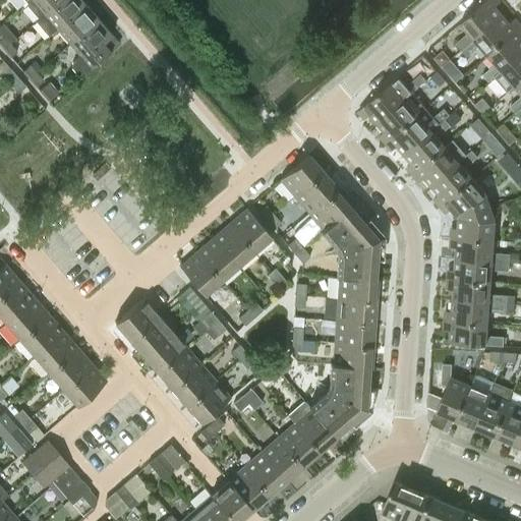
[(38,18),(59,0),(29,0),(26,2),(24,4),(38,18)]
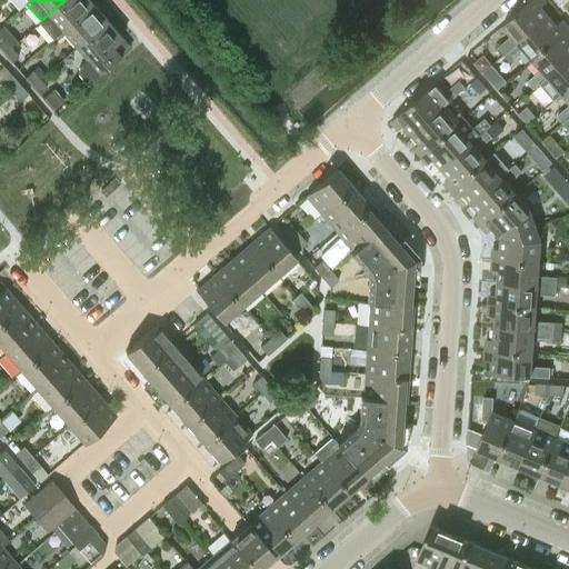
[(61,31),(92,5),(89,0),(65,0),(41,20),(38,23),(52,39),(61,31)]
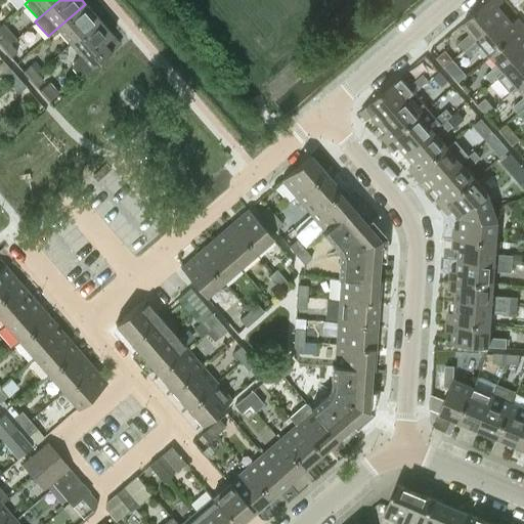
[(497,6),(501,3),(498,0),(488,0),(463,23),(471,32),(457,43),(464,50),(505,14),(497,6)]
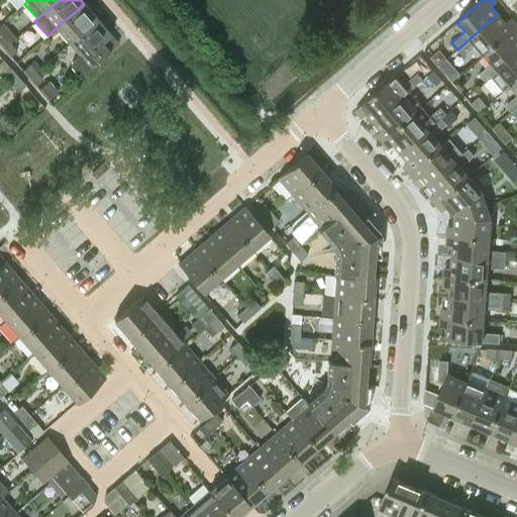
[(69,42),(97,18),(84,4),(56,28),(69,42)]
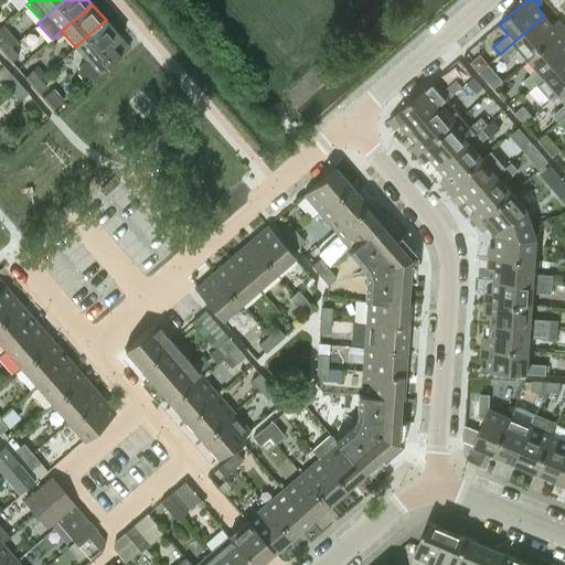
[(556,21),(552,25),(544,16),(500,54),(505,61),(520,49),(529,59),(563,29),(556,21)]
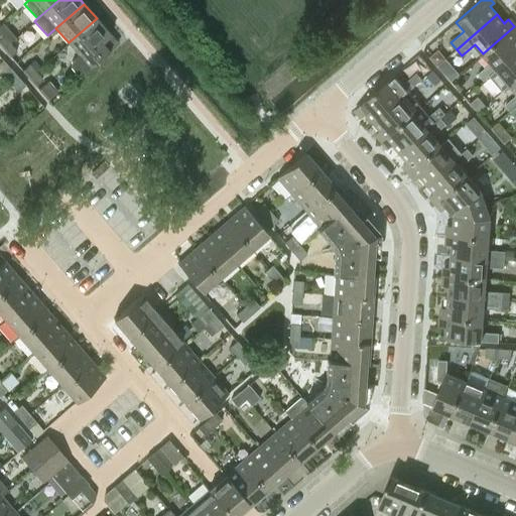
[(101,41),(110,33),(97,18),(69,42),(79,54),(71,61),(71,67),(79,77),(109,50),(101,41)]
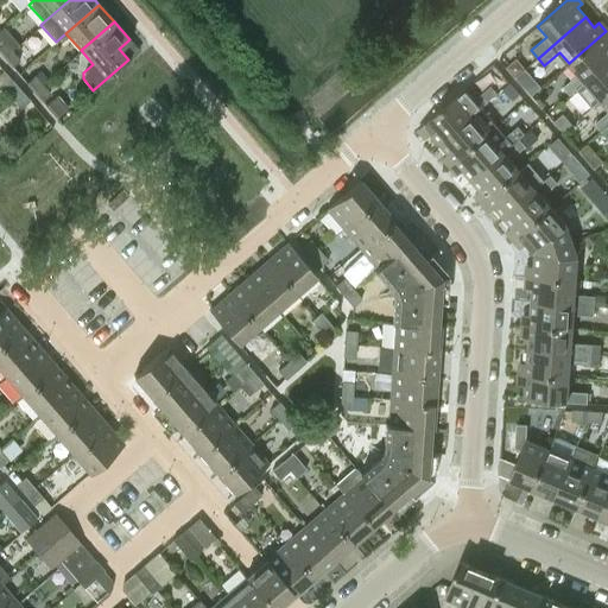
[(607,33),(606,31),(569,63),(578,74),(563,87),(570,95),(576,89),(577,89),(607,62),(607,33)]
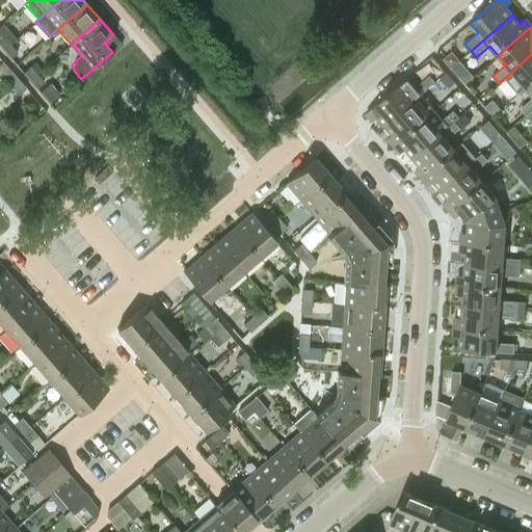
[(0,46),(3,50),(10,44),(3,35),(0,38),(0,46)]
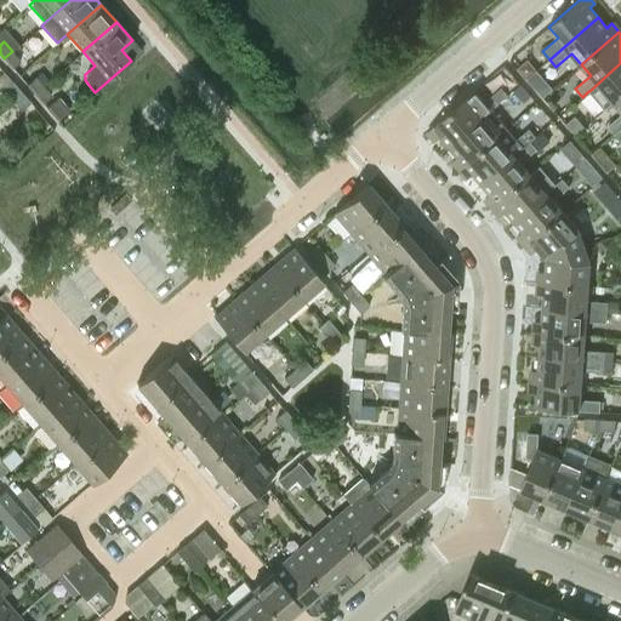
[(12,68),(21,61),(12,51),(4,58),(12,68)]
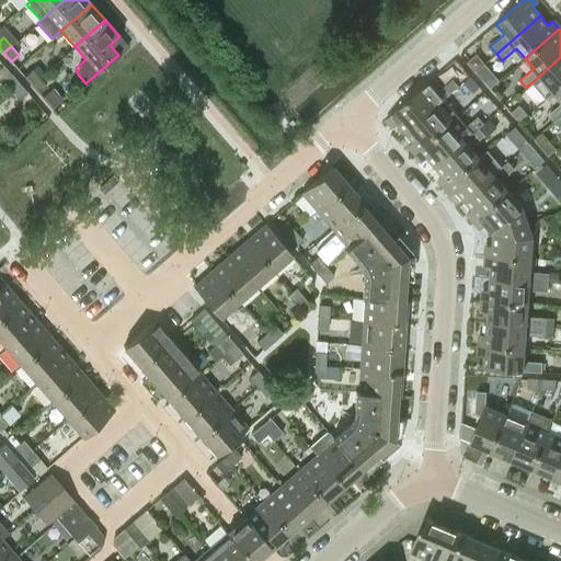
[(477,56),(468,63),(476,71),(483,64),(477,56)]
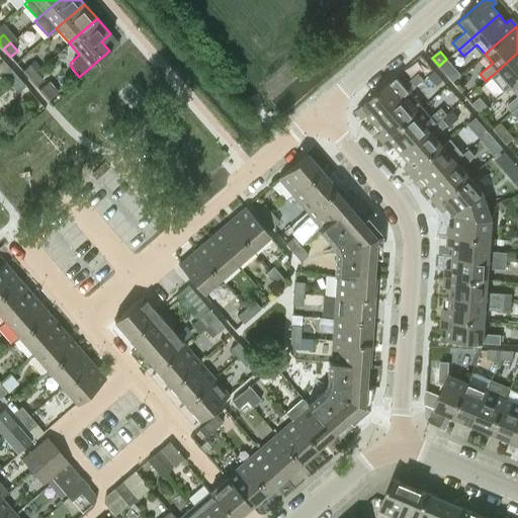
[(517,53),(492,76),(504,91),(512,85),(517,79),(517,53)]
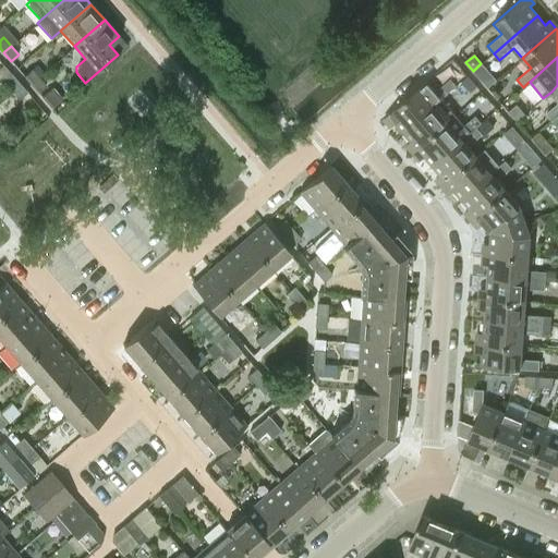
[(31,84),(38,76),(32,69),(23,75),(31,84)]
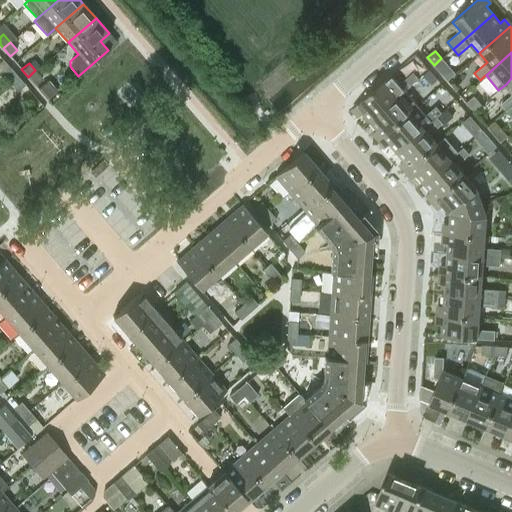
[(9,82),(17,75),(10,66),(2,73),(9,82)]
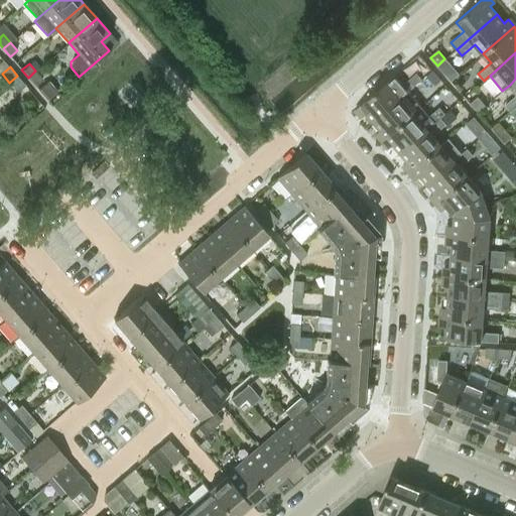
[(35,85),(42,79),(35,71),(28,78),(35,85)]
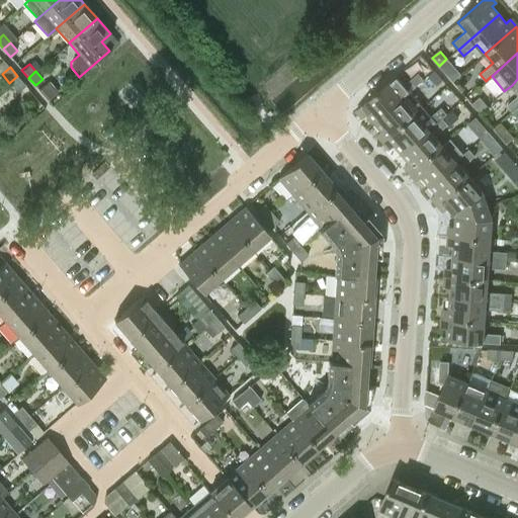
[(435,86),(442,80),(434,71),(428,76),(435,86)]
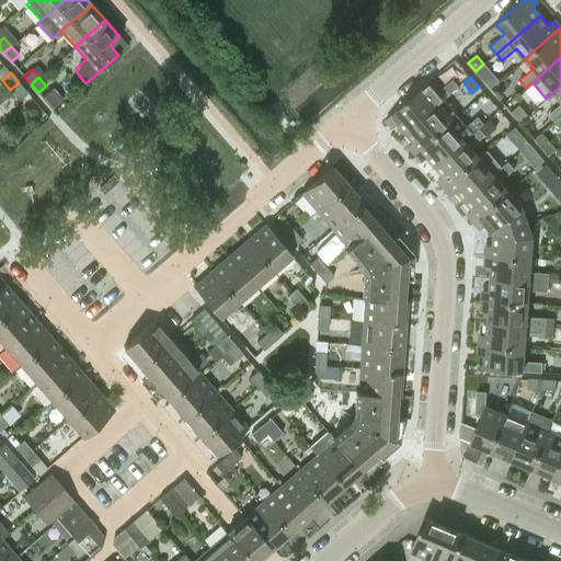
[(443,88),(439,91),(430,81),(421,90),(387,118),(396,128),(399,125),(405,133),(445,98),(449,94),(443,88)]
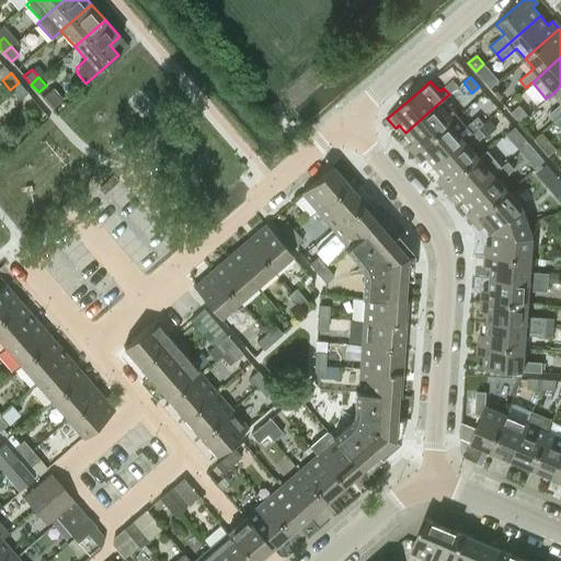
[(19,100),(27,92),(19,82),(10,90),(19,100)]
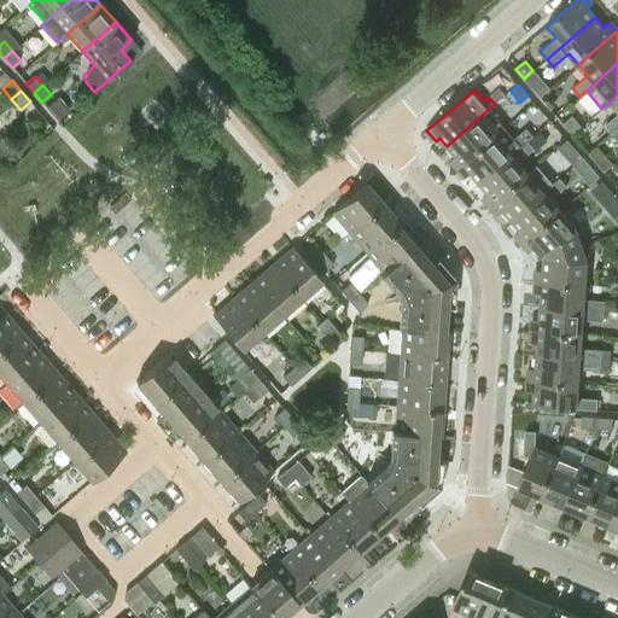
[(617,94),(611,101),(617,109),(617,114),(605,126),(611,133),(617,127),(617,94)]
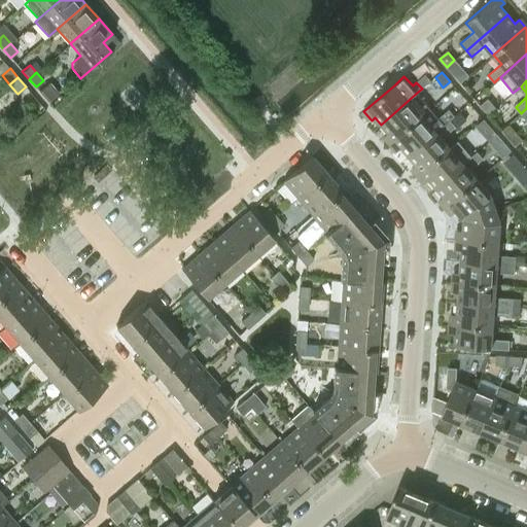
[(48,102),(59,93),(49,82),(39,91),(40,93),(47,100),(48,102)]
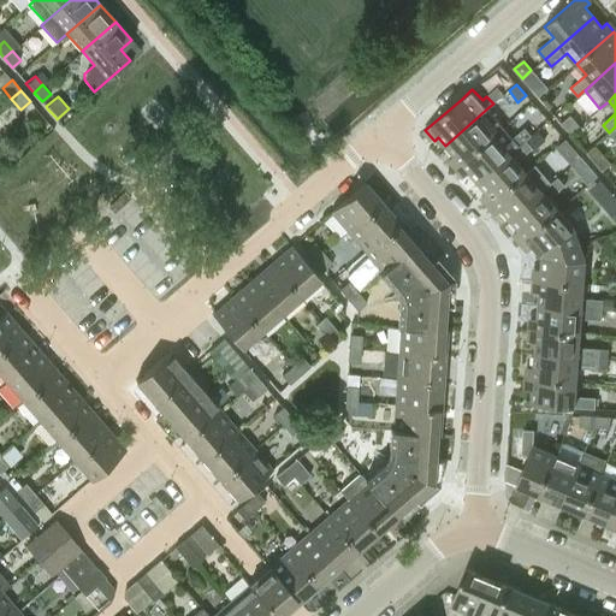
[(504,125),(496,116),(489,107),(445,146),(454,155),(450,159),(456,167),(504,125)]
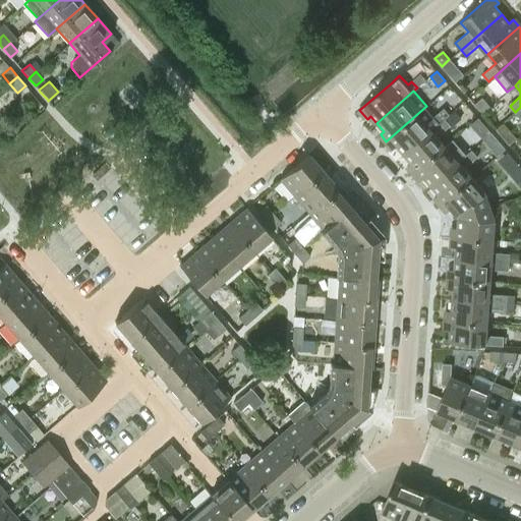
[(482,113),(490,106),(482,97),(474,104),(482,113)]
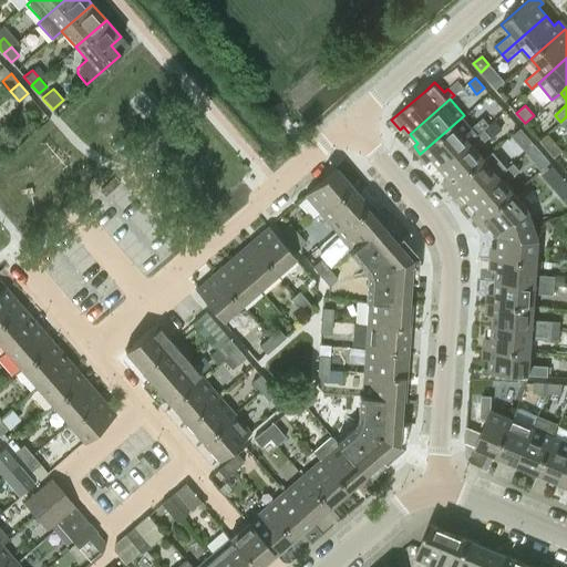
[(440,167),(484,130),(488,125),(482,119),(474,125),(464,115),(420,154),(428,162),(432,158),(440,167)]
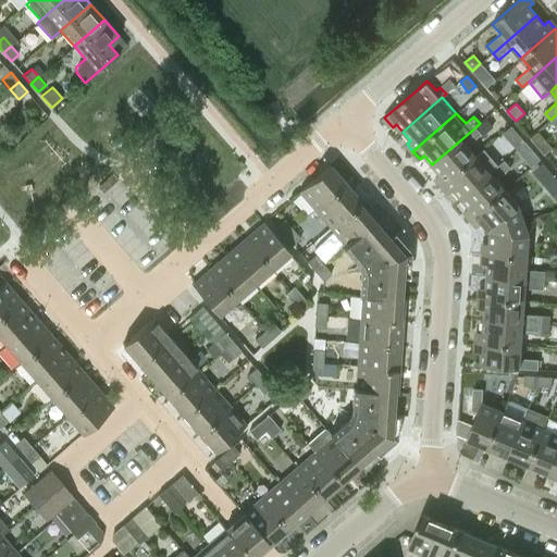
[(475,127),(481,134),(490,126),(484,120),(480,123),(475,127)]
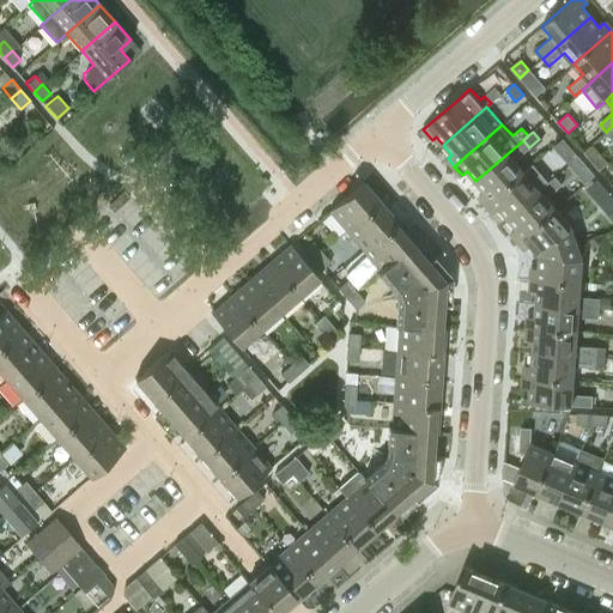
[(565,153),(571,150),(562,139),(556,143),(565,153)]
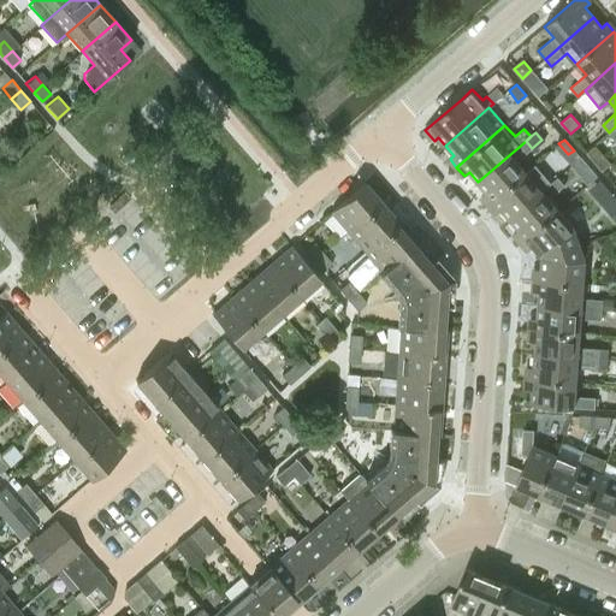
[(516,161),(532,148),(526,141),(478,182),(486,193),(481,196),(489,205),(526,172),(516,161)]
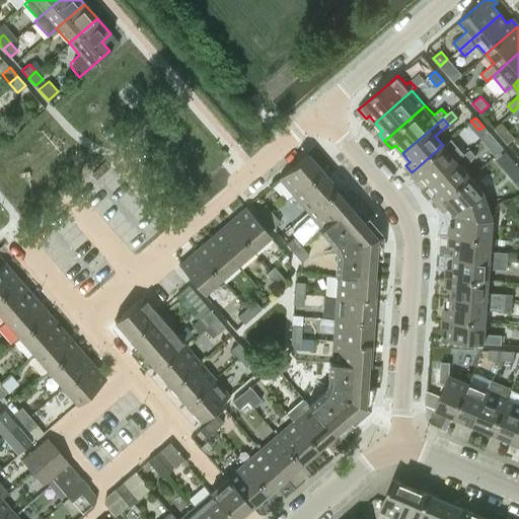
[(494,129),(507,144),(514,138),(501,123),(494,129)]
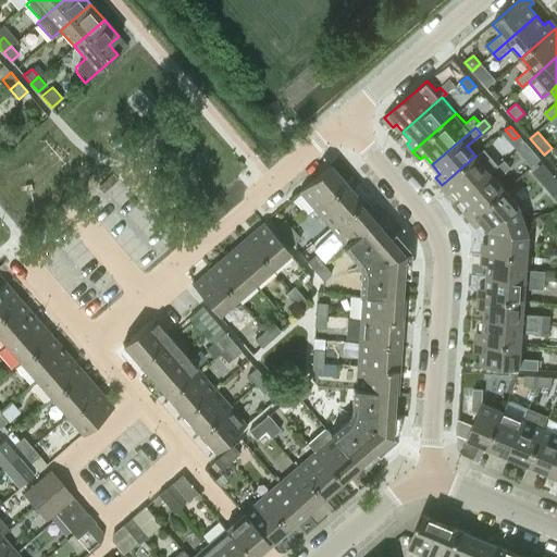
[(498,165),(498,164),(484,148),(475,156),(442,185),(448,193),(453,189),(460,198),(498,165)]
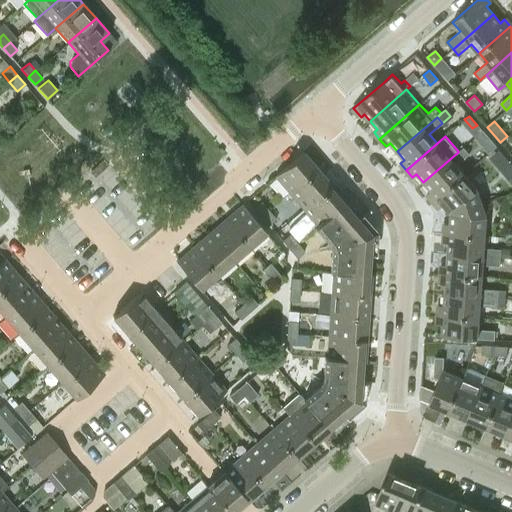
[(469,154),(468,153),(463,148),(463,147),(458,151),(458,152),(423,182),(430,190),(427,193),(433,200),(463,174),(456,165),(469,154)]
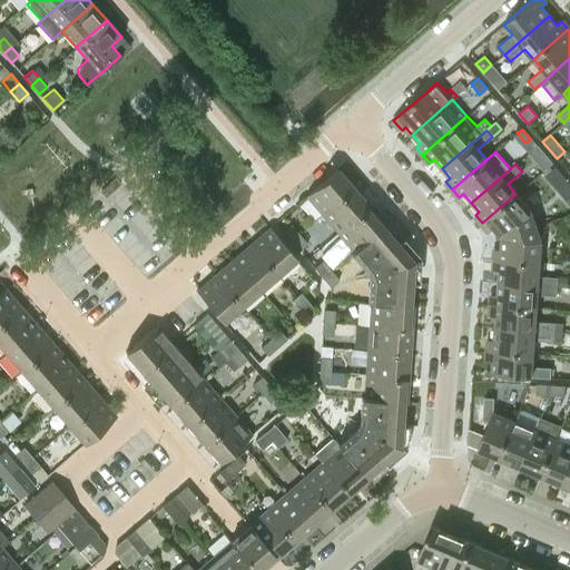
[(562,175),(556,167),(544,176),(552,184),(562,175)]
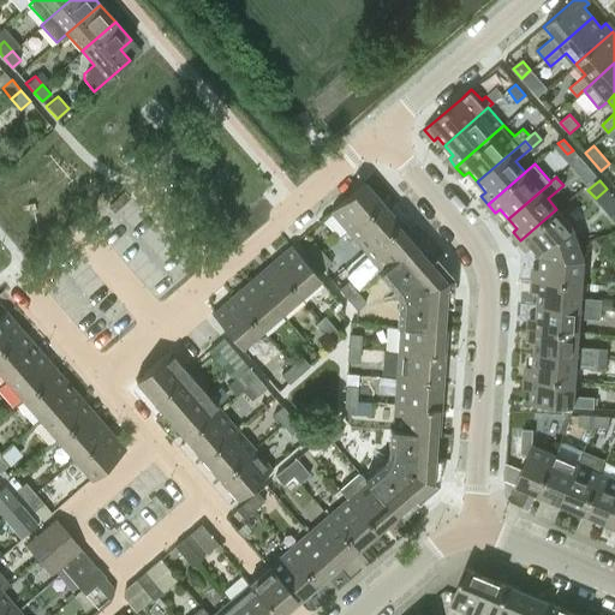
[(347,231),(381,203),(363,181),(329,210),(347,231)]
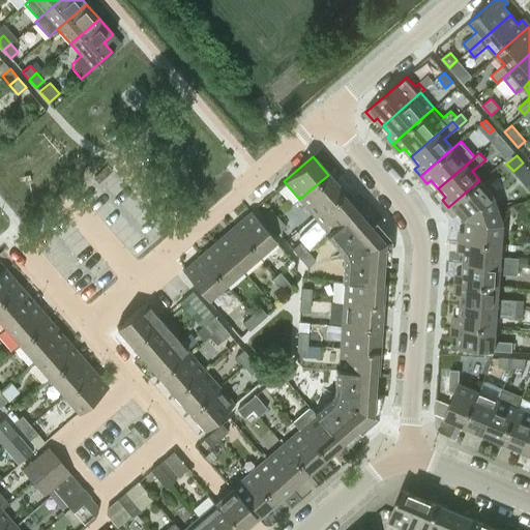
[(314,216),(344,192),(328,175),(299,199),(314,216)]
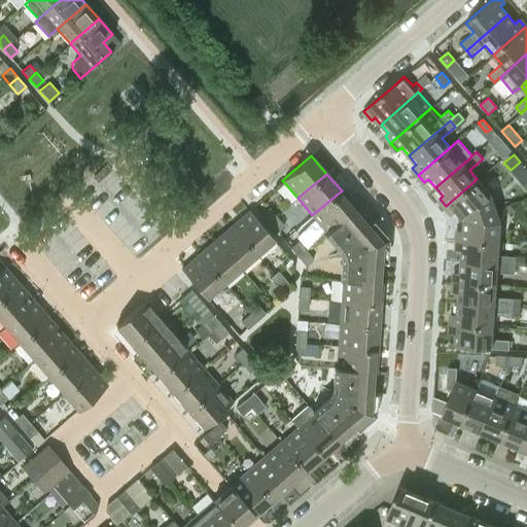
[(496,209),(491,196),(477,179),(446,206),(452,214),(456,211),(463,219),(463,220),(496,209)]
